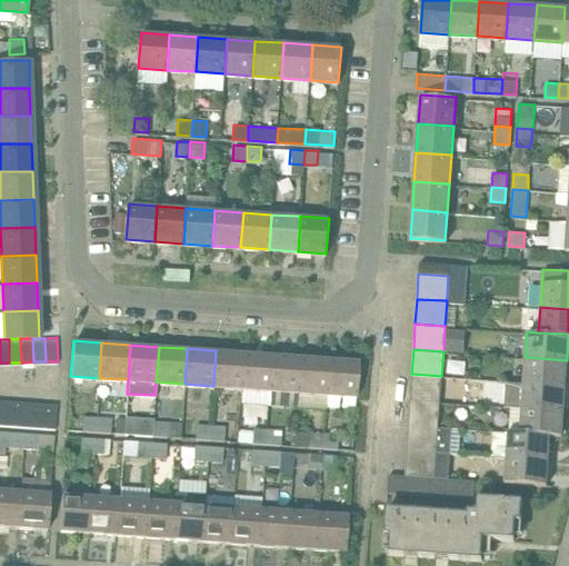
[(216,350),(213,386),(241,388),(243,353),(216,350)]
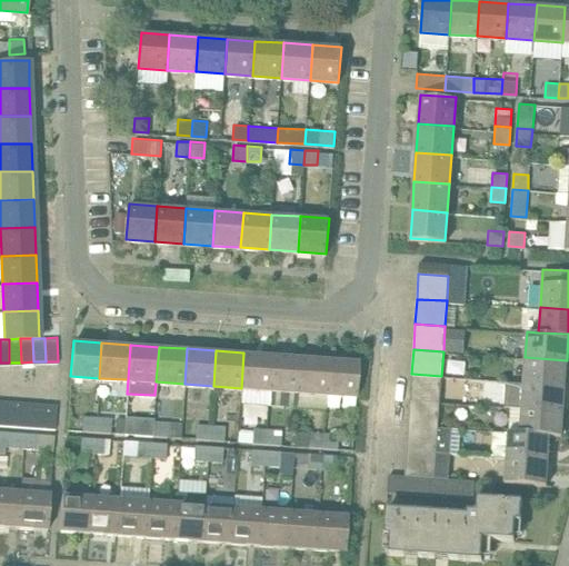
[(243,353),(241,388),(270,390),(272,355),(243,353)]
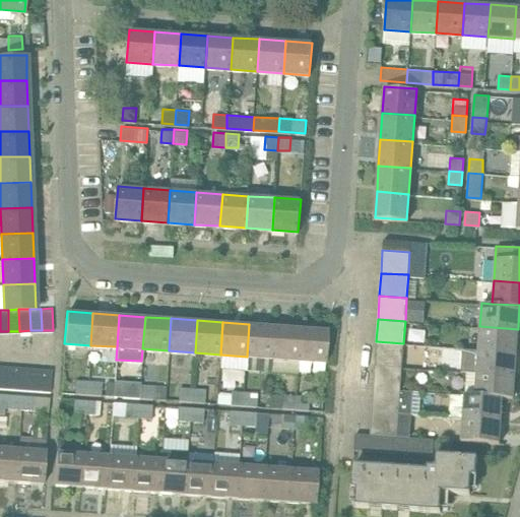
[(275,326),(249,324),(247,357),(273,358),(275,326)]
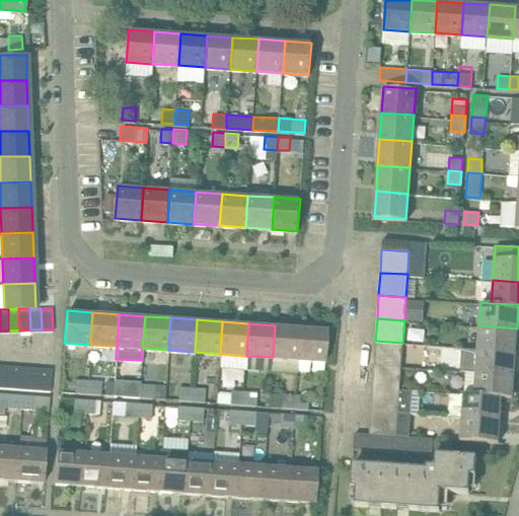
[(300,327),(275,325),(273,357),(298,359),(300,327)]
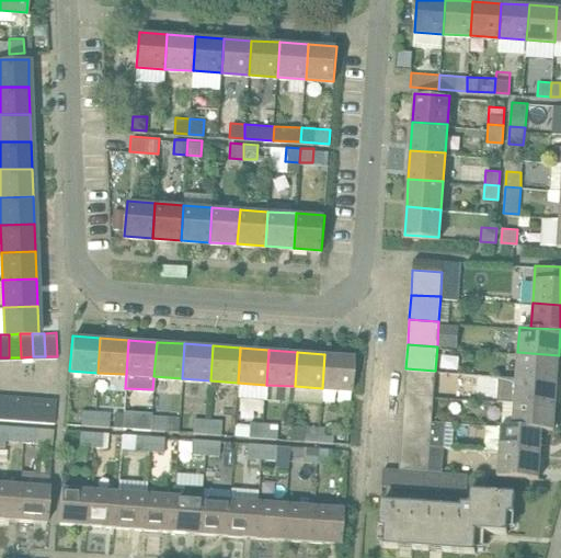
[(557,379),(559,355),(517,352),(515,376),(557,379)]
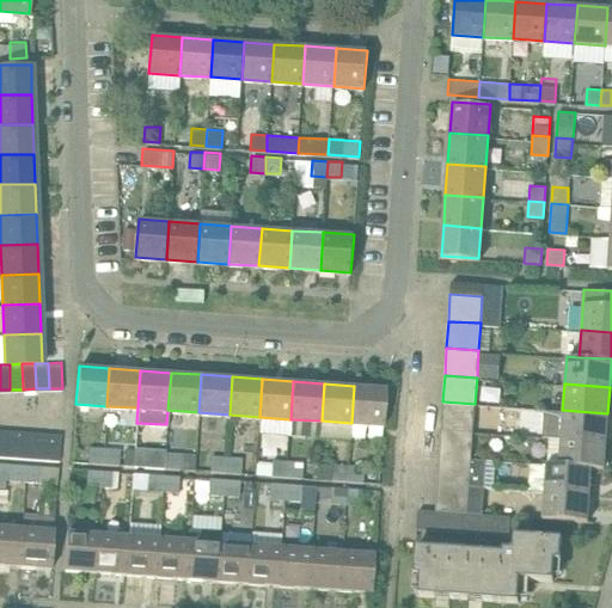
[(385,387),(354,386),(352,423),(383,425),(385,387)]
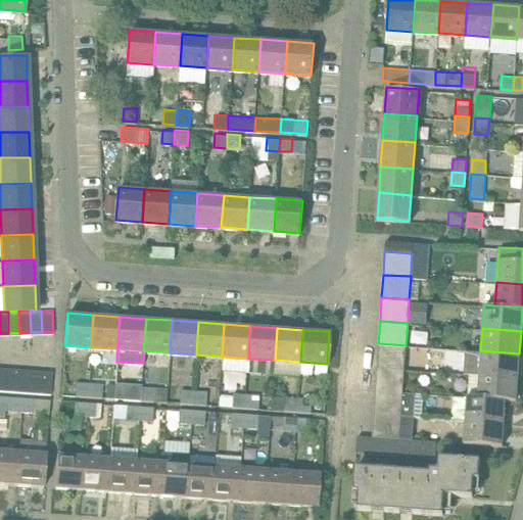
[(378,343),(377,367),(405,369),(406,345),(378,343)]
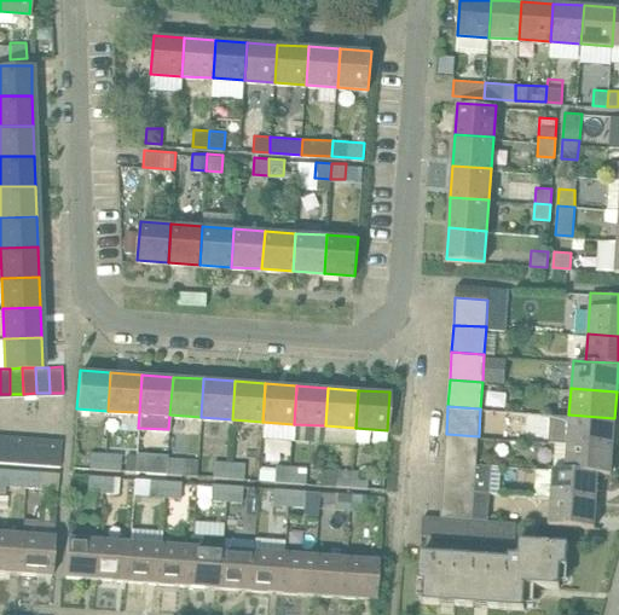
[(568,415),(567,442),(613,445),(614,418),(568,415)]
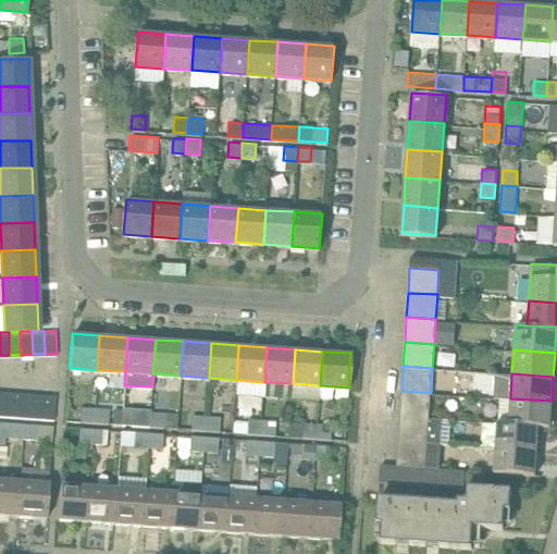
[(401,391),(399,415),(429,416),(431,393),(401,391)]
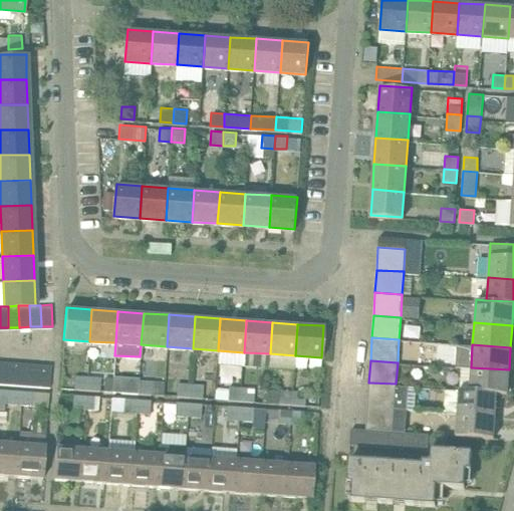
[(17,384),(18,362),(8,361),(6,382),(17,384)]
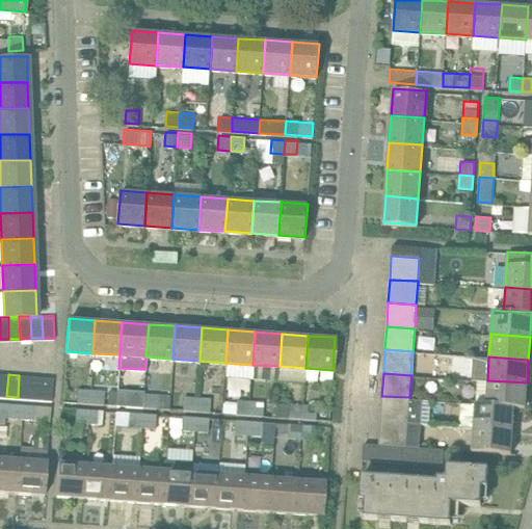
[(29,398),(30,376),(19,375),(18,397),(29,398)]
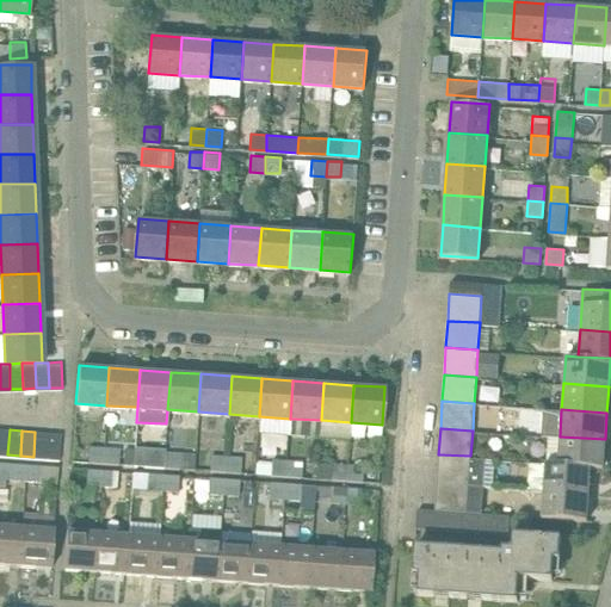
[(34,457),(45,458),(48,432),(35,432),(34,457)]
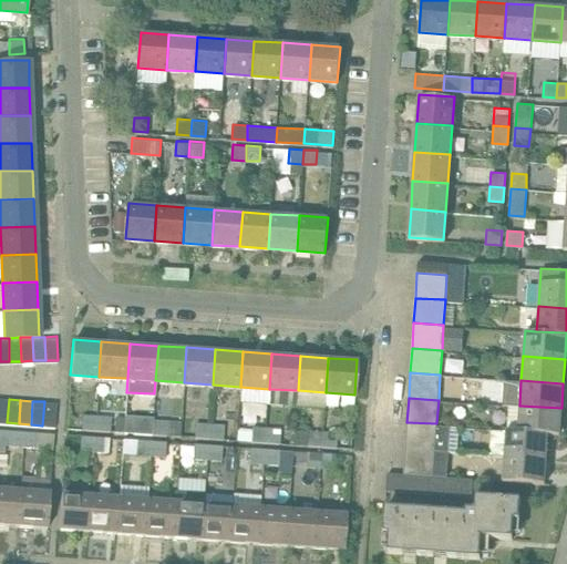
[(57,402),(44,401),(42,426),(54,426),(57,402)]
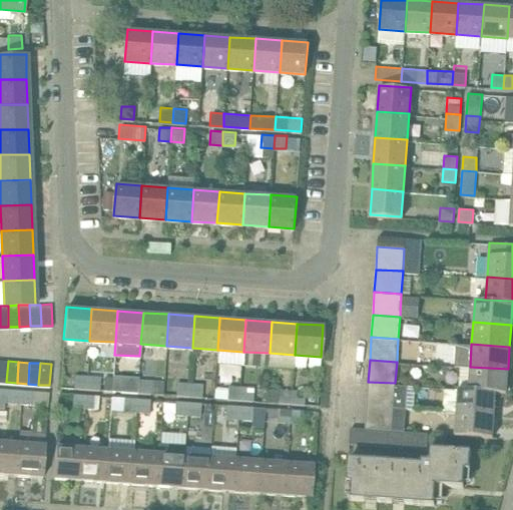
[(496,391),(495,391),(506,392),(508,369),(470,367),(459,366),(458,388),(468,388),(468,389),(496,391)]
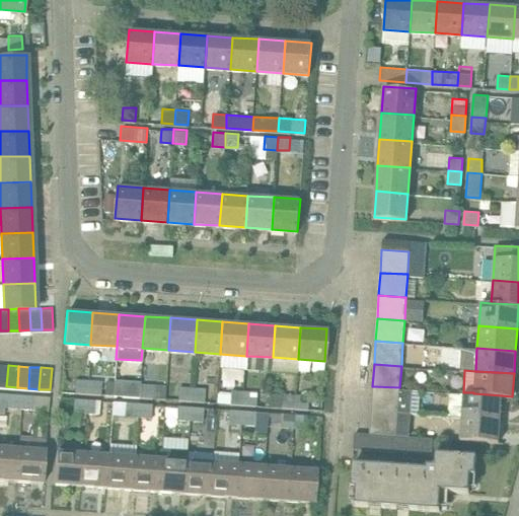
[(87,392),(88,379),(75,378),(74,391),(87,392)]
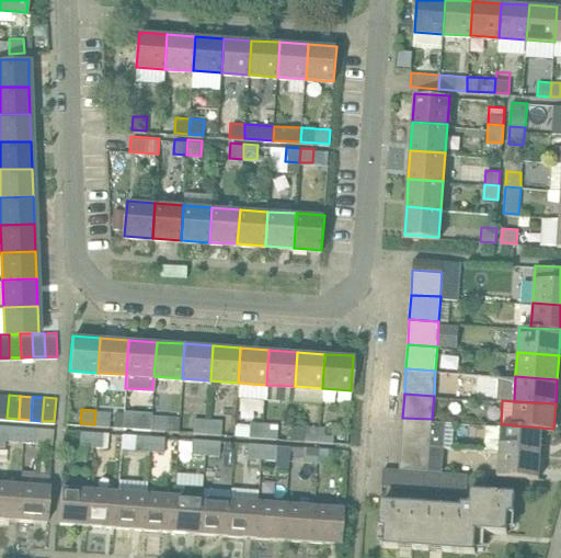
[(95,410),(94,424),(122,426),(123,412),(95,410)]
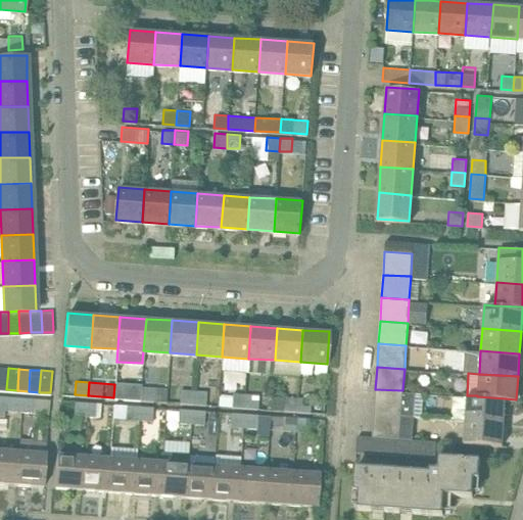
[(127,398),(140,398),(141,386),(128,385),(127,398)]
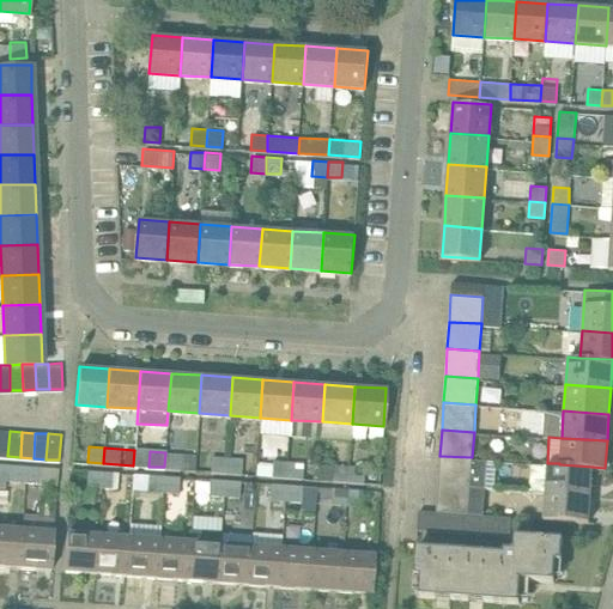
[(195,454),(165,452),(164,467),(194,469),(195,454)]
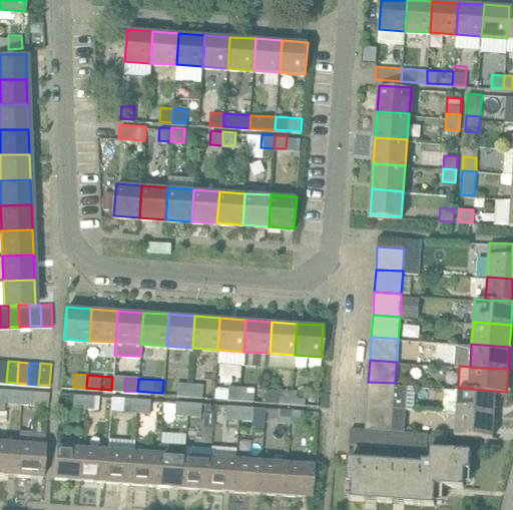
[(188,395),(189,382),(176,381),(175,394),(188,395)]
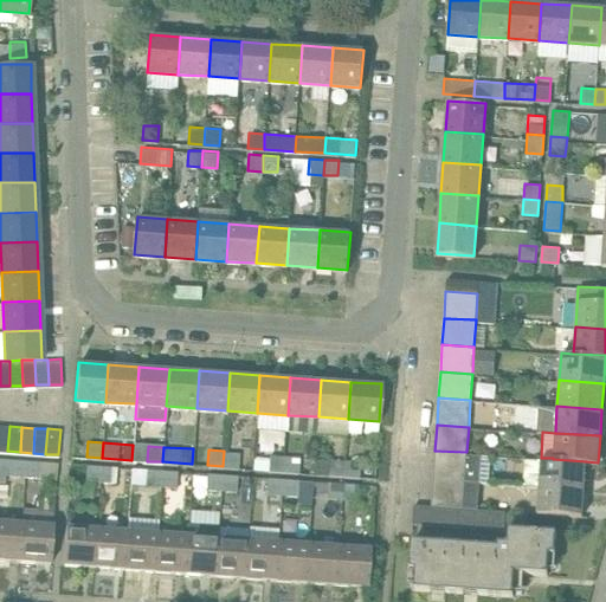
[(238,467),(239,452),(224,451),(223,466),(238,467)]
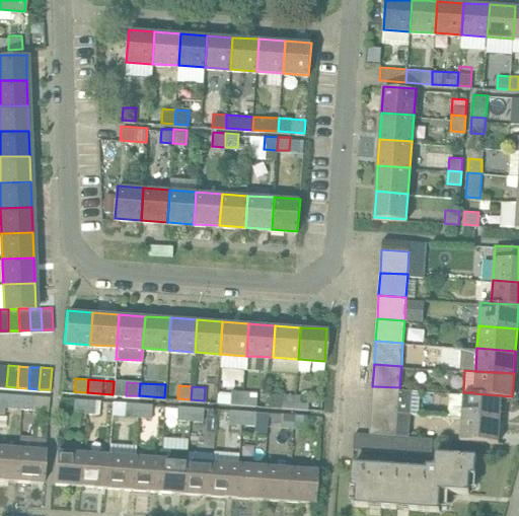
[(399,387),(372,386),(371,410),(411,412),(412,390),(399,389),(399,387)]
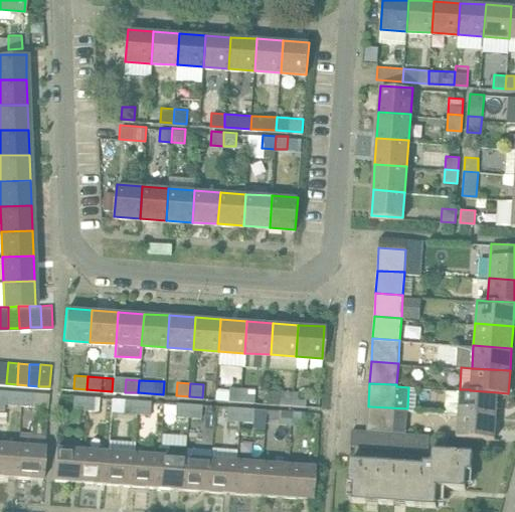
[(241,387),(228,386),(228,389),(215,388),(214,398),(240,400),(241,387)]
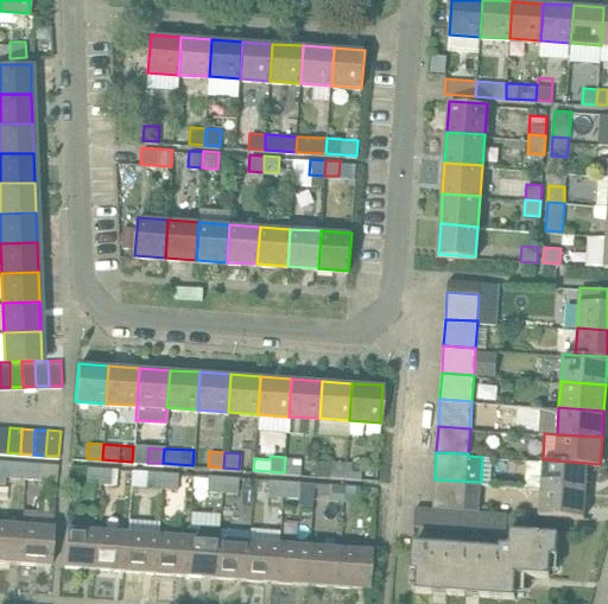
[(284,472),(299,474),(301,458),(285,457),(284,472)]
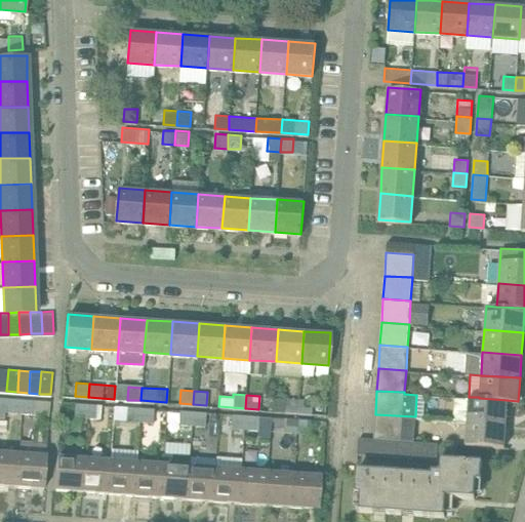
[(22,411),(23,398),(0,396),(0,416),(4,417),(4,410),(22,411)]
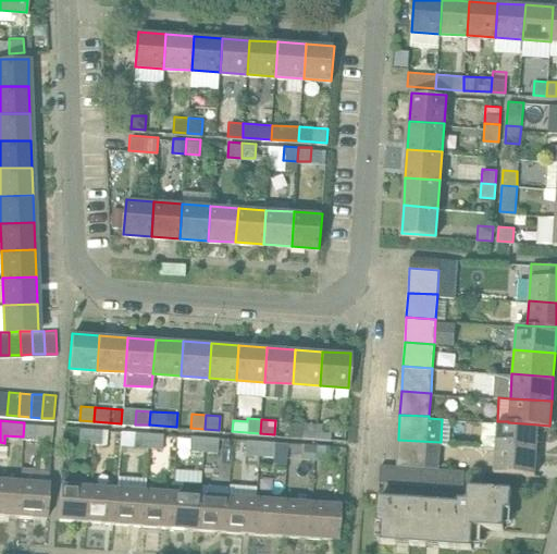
[(497,421),(495,446),(536,450),(537,425),(539,425),(508,422),(508,421),(497,421)]
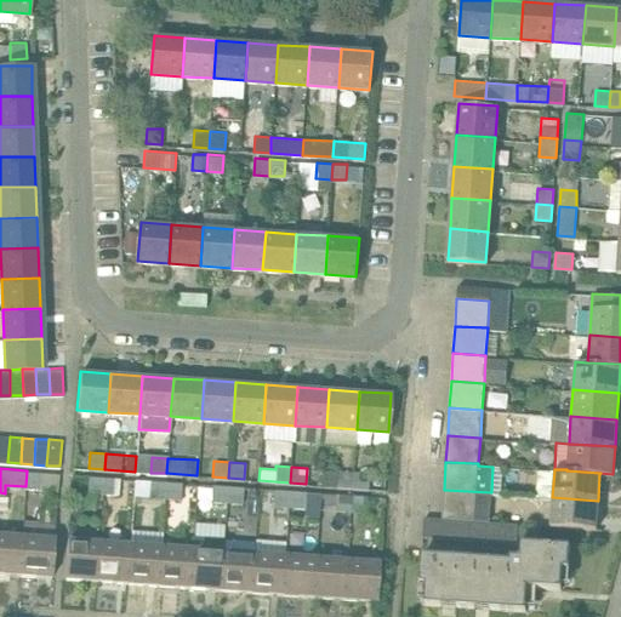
[(27,470),(26,486),(41,487),(43,472),(27,470)]
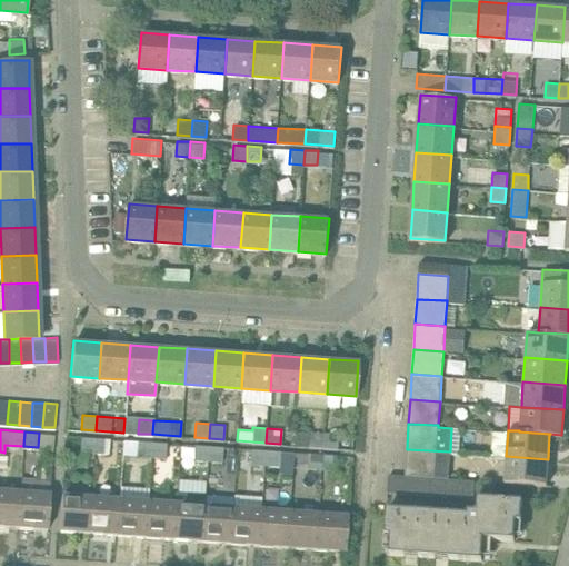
[(322,446),(323,433),(309,432),(308,446),(322,446)]
